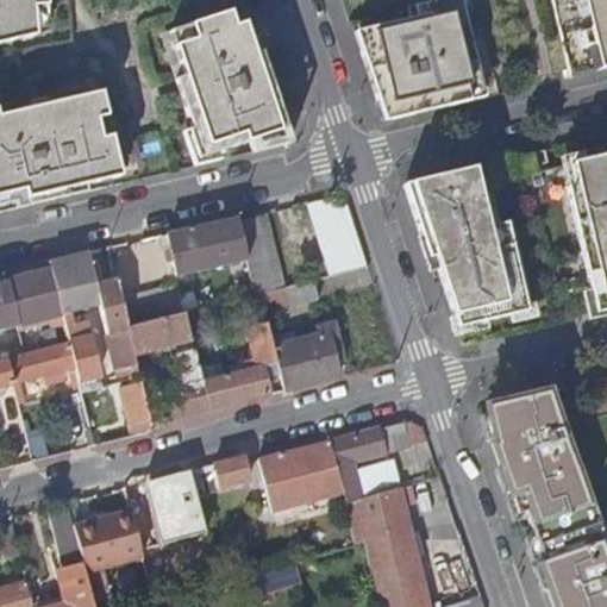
[(0,0),(0,41),(37,32),(35,5),(49,2),(48,0),(0,0)]
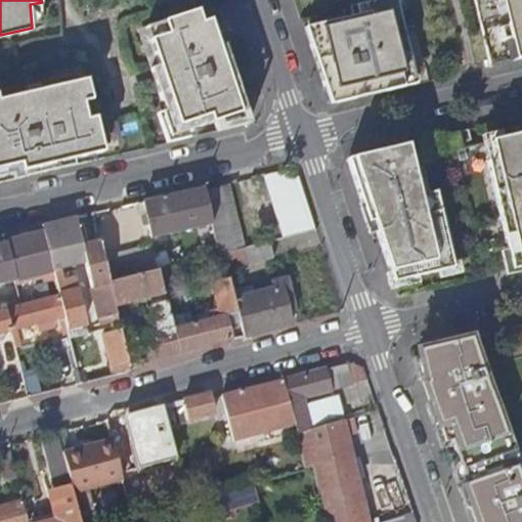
[(353,0),(302,16),(310,43),(320,39),(314,23),(359,8),(356,0),(353,0)]
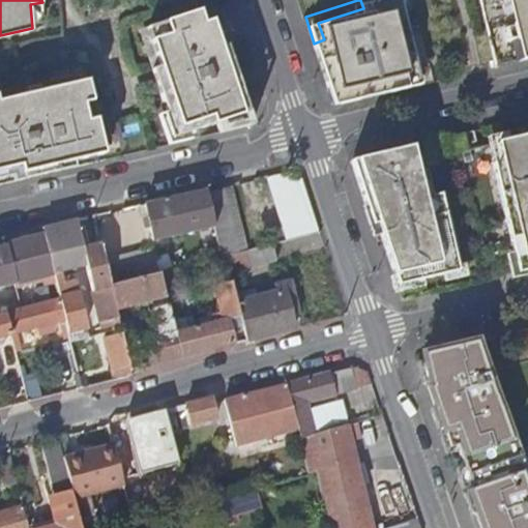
[(324,39),(314,44),(334,105),(409,87),(407,77),(420,74),(402,0),(360,0),(363,8),(318,23),(324,39)]
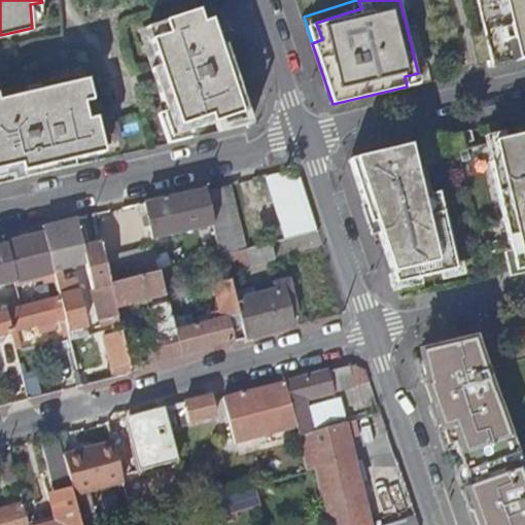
[(399,0),(418,73),(405,76),(407,86),(434,80),(414,0),(399,0)]
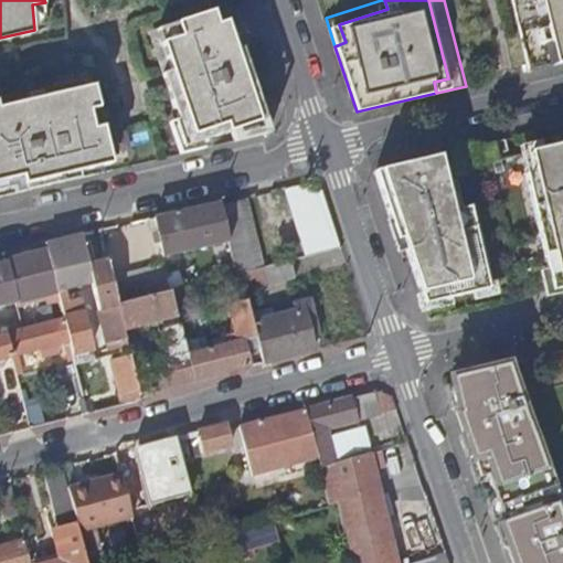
[(183,33),(165,39),(173,67),(165,70),(178,112),(173,113),(184,144),(189,142),(233,128),(234,134),(263,127),(229,18),(219,21),(214,8),(179,20),(183,33)]
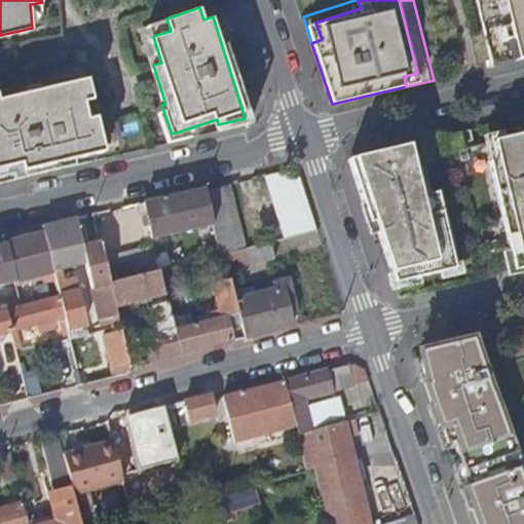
[(217,119),(176,133),(178,139),(206,133),(253,120),(228,44),(218,14),(213,16),(245,118),(218,124),(217,119)]
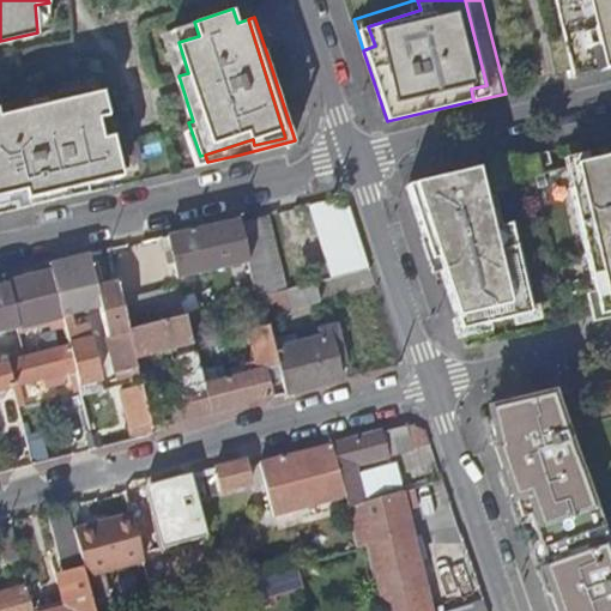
[(194,22),(174,28),(179,42),(199,36),(194,22)]
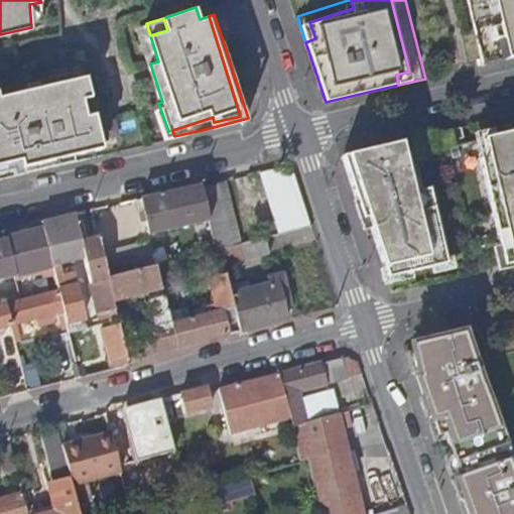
[(0,163),(13,160),(15,167),(104,147),(102,141),(108,140),(102,112),(87,116),(83,99),(92,97),(87,76),(0,96),(0,163)]
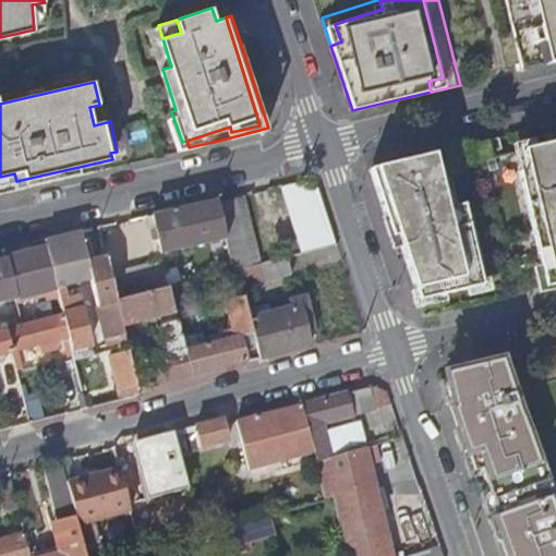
[(122,118),(110,121),(117,152),(110,153),(112,159),(16,181),(14,173),(0,177),(0,192),(128,162),(132,161),(122,118)]
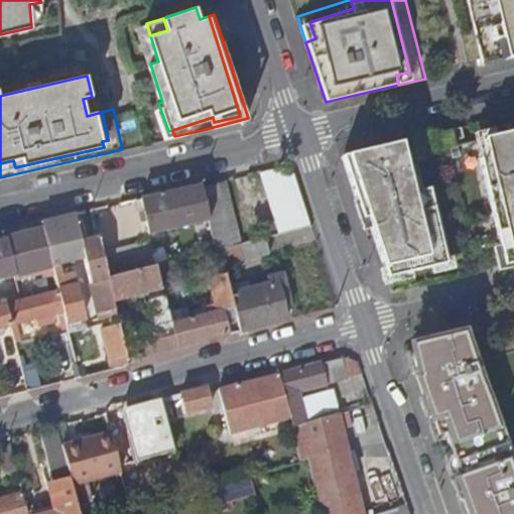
[(460,128),(427,135),(432,154),(465,146),(460,128)]
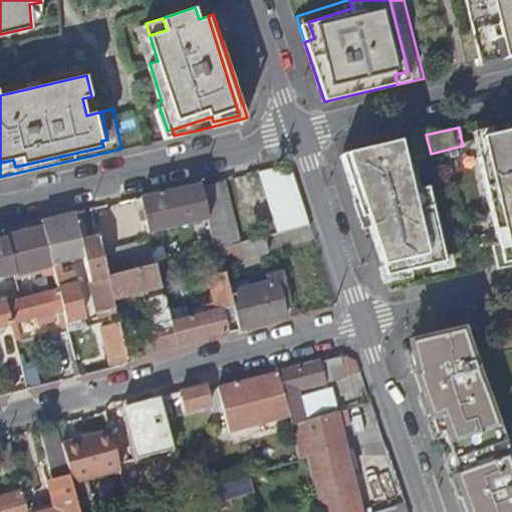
[(511,130),(506,131),(496,134),(500,152),(492,154),(511,234),(511,130)]
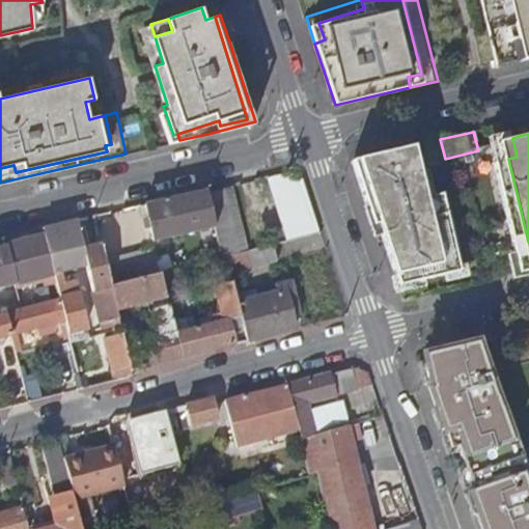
[(425,143),(365,158),(387,222),(391,220),(412,282),(472,268),(470,260),(453,191),(438,194),(425,143)]
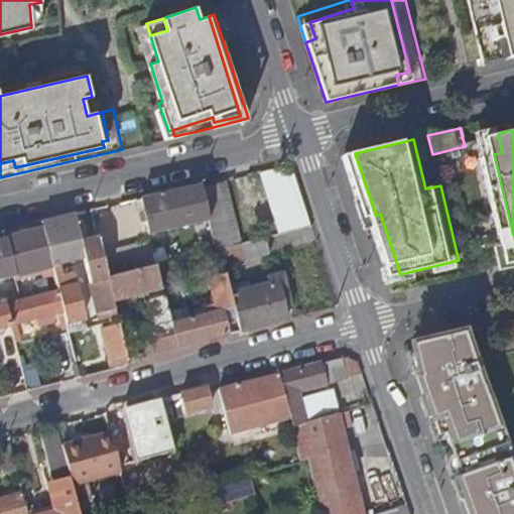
[(274,189),(298,183),(294,172),(271,178),(274,189)]
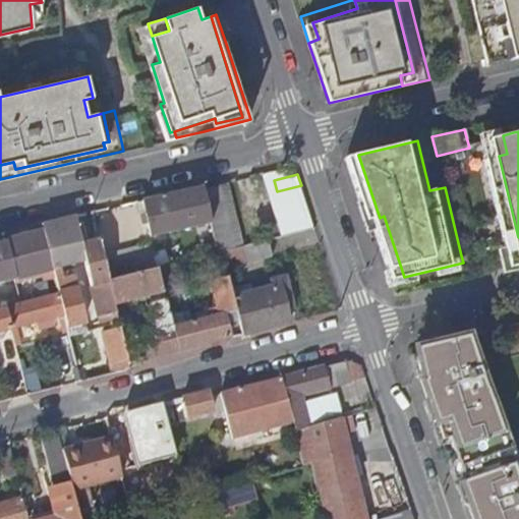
[(152,234),(212,220),(219,249),(224,247),(244,242),(229,180),(205,186),(204,182),(143,196),(152,234)]
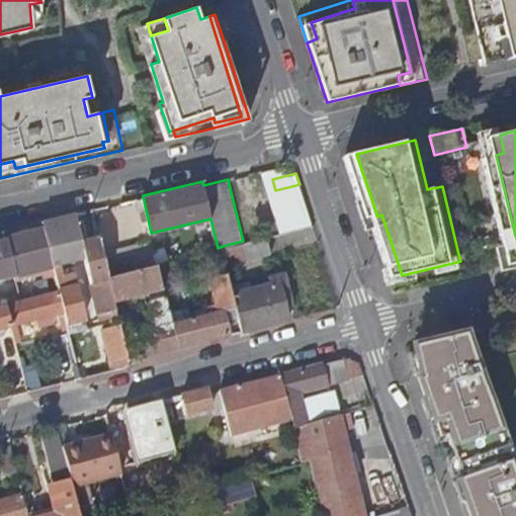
[(278,204),(303,197),(299,185),(275,192),(278,204)]
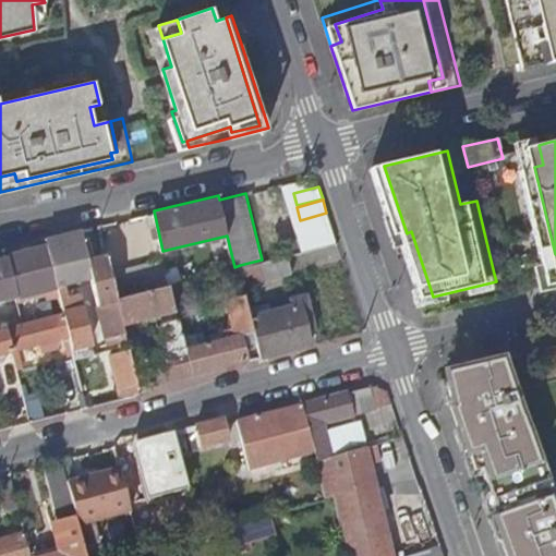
[(303,233),(329,227),(327,215),(300,221),(303,233)]
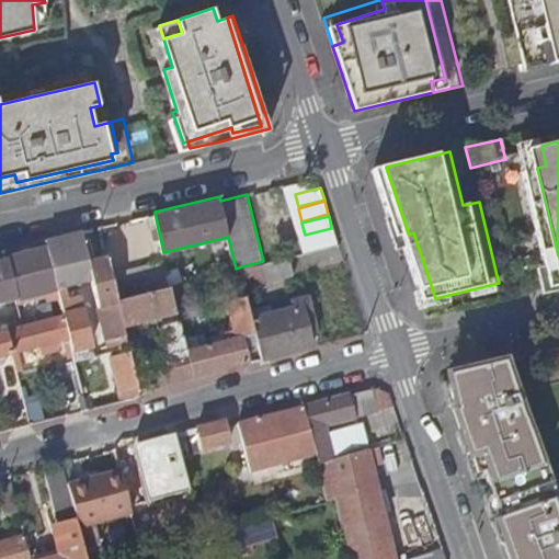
[(59,287),(67,285),(93,280),(100,304),(120,299),(113,273),(109,255),(90,260),(81,230),(47,238),(49,246),(59,287)]
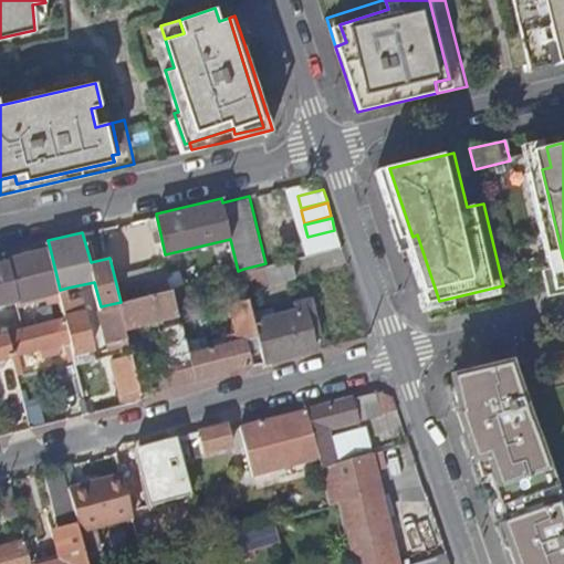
[(311,250),(337,242),(335,232),(309,239),(311,250)]
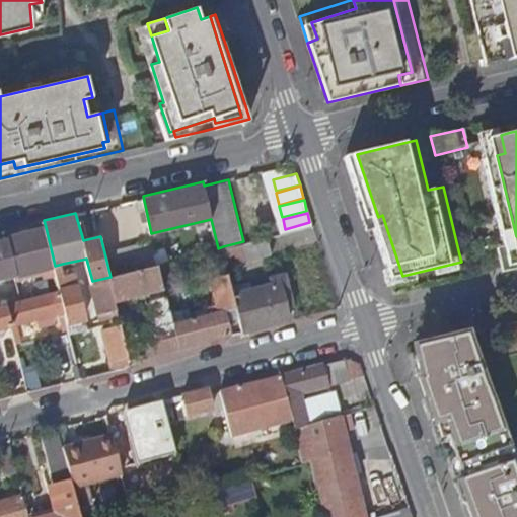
[(17,274),(55,266),(46,227),(7,235),(17,274)]
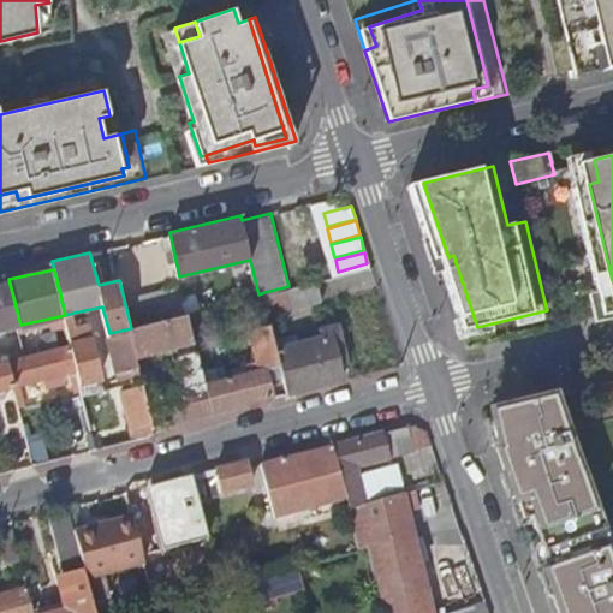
[(0,329),(21,325),(9,279),(0,281),(0,329)]
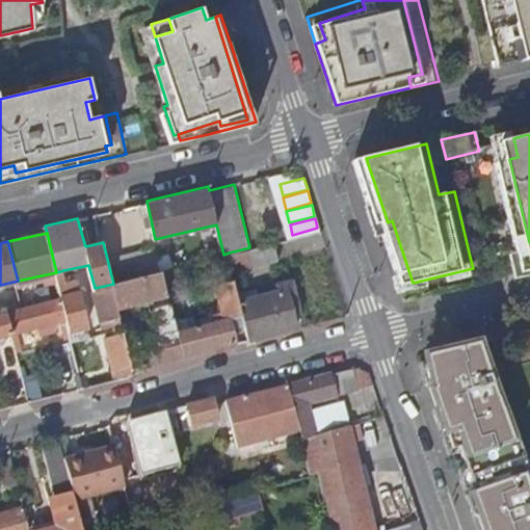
[(233,271),(281,259),(276,241),(249,247),(229,253),(233,271)]
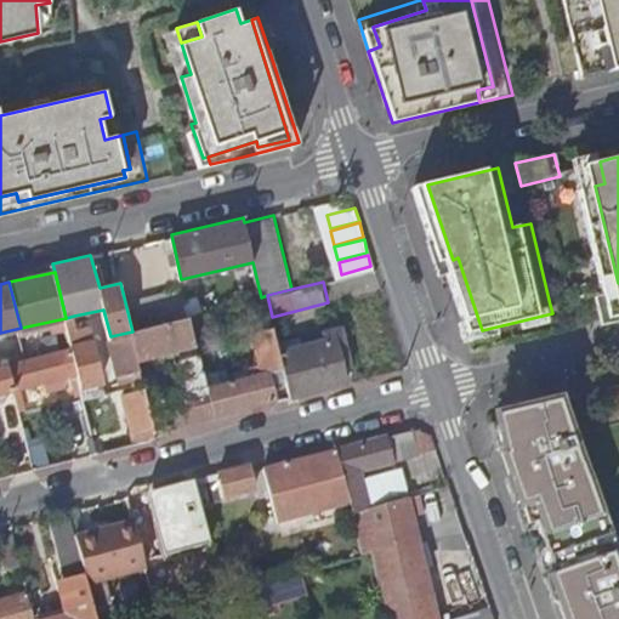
[(132,331),(189,316),(177,289),(125,302),(132,331)]
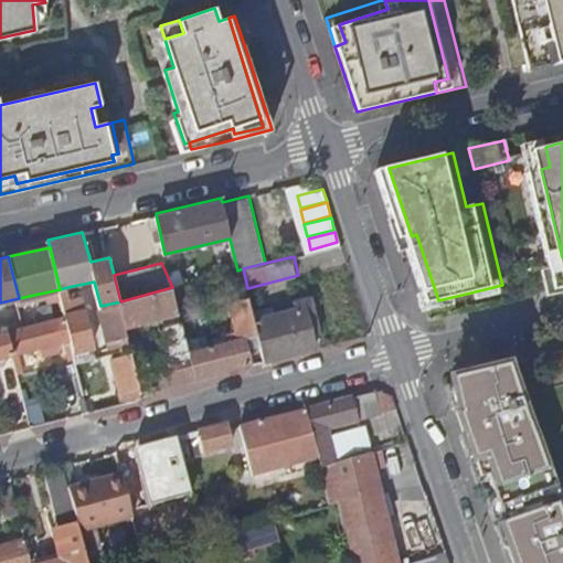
[(67,315),(74,312),(67,287),(60,289),(63,299),(67,315)]
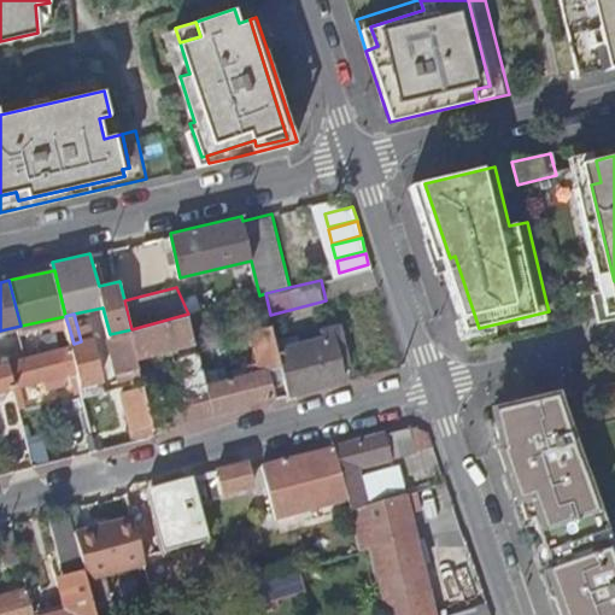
[(138,356),(197,343),(189,314),(188,314),(132,329),(138,356)]
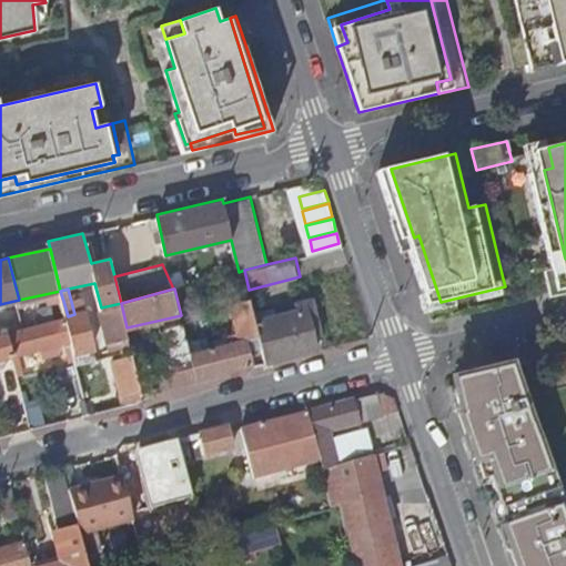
[(198,381),(268,362),(262,344),(245,347),(243,340),(261,335),(256,321),(251,296),(232,302),(240,332),(230,334),(231,342),(191,353),(198,381)]
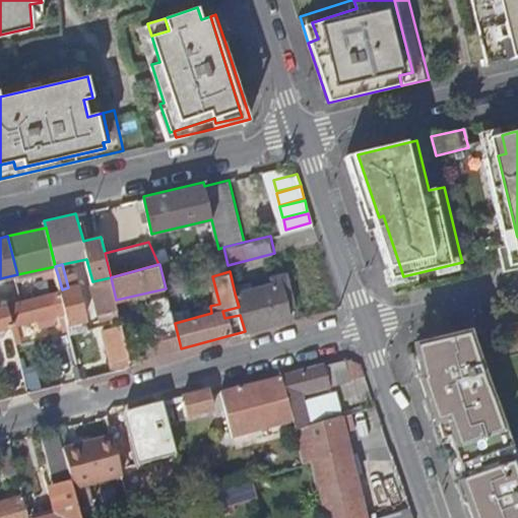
[(277,282),(286,280),(284,273),(275,276),(277,282)]
